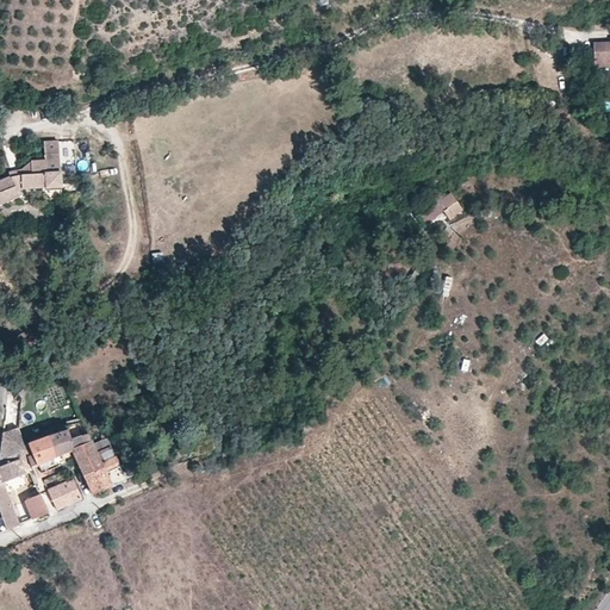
[(609,42),(595,43),(596,72),(609,70),(609,42)]
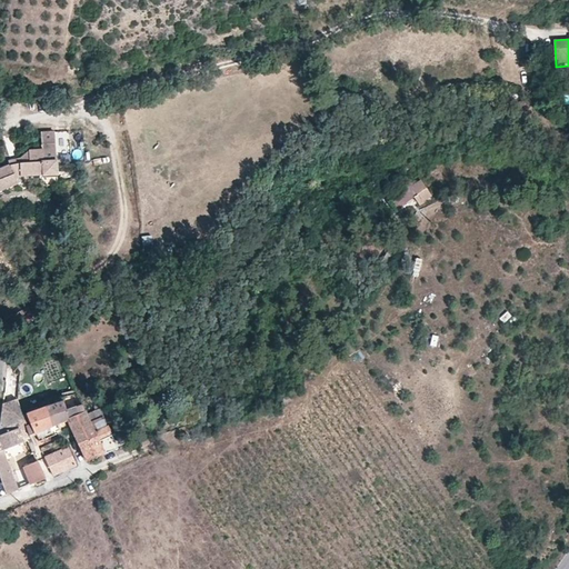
[(39,149),(36,149),(46,177),(53,177),(53,132),(39,132),(39,149)]
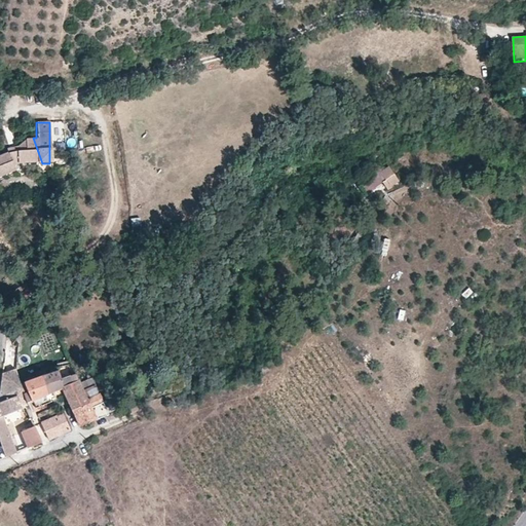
[(0,153),(0,173),(14,168),(12,162),(16,160),(37,161),(37,163),(42,163),(33,138),(25,138),(19,146),(7,148),(8,151),(0,153)]
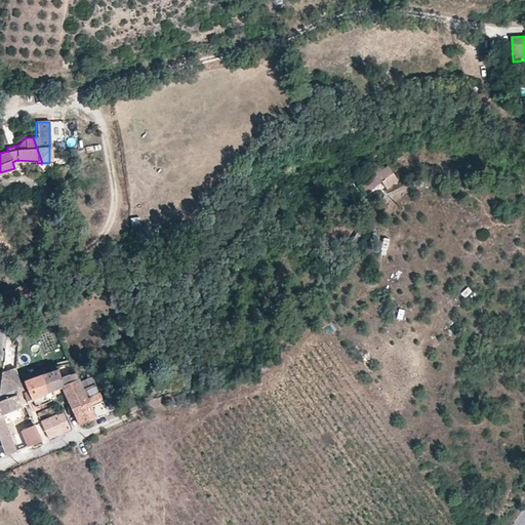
[(365,195),(381,184),(387,190),(398,183),(388,167),(382,170),(379,166),(371,171),(374,176),(359,187),(365,195)]
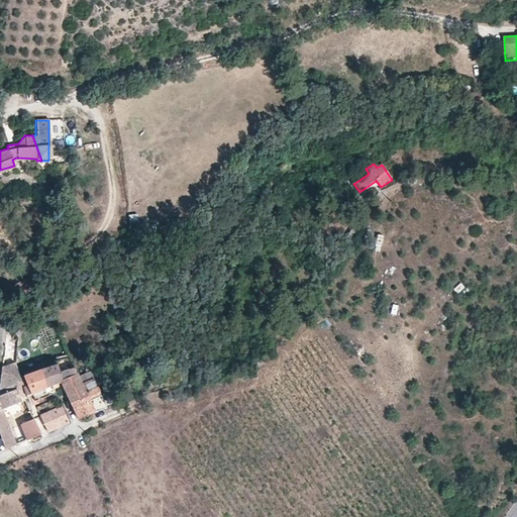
[(379,254),(384,239),(378,237),(374,252),(379,254)]
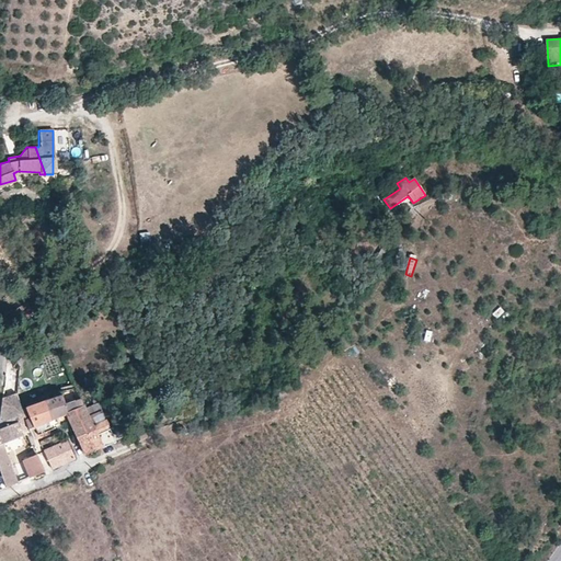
[(110,309),(126,307),(121,298),(107,300),(110,309)]
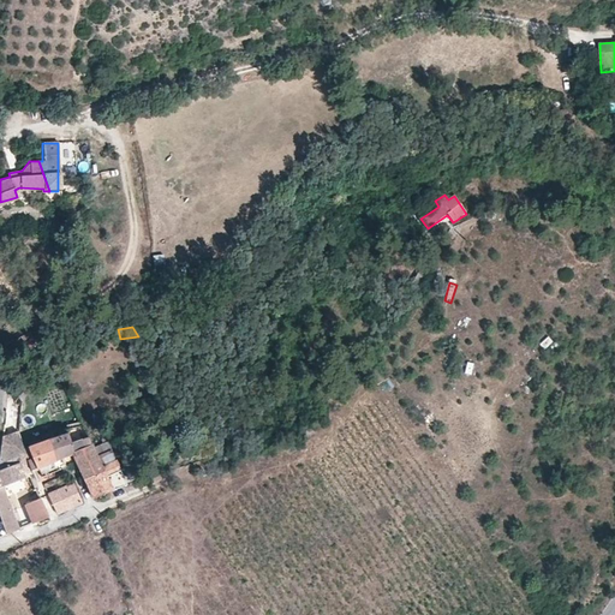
[(24,389),(12,400),(16,404),(29,393),(24,389)]
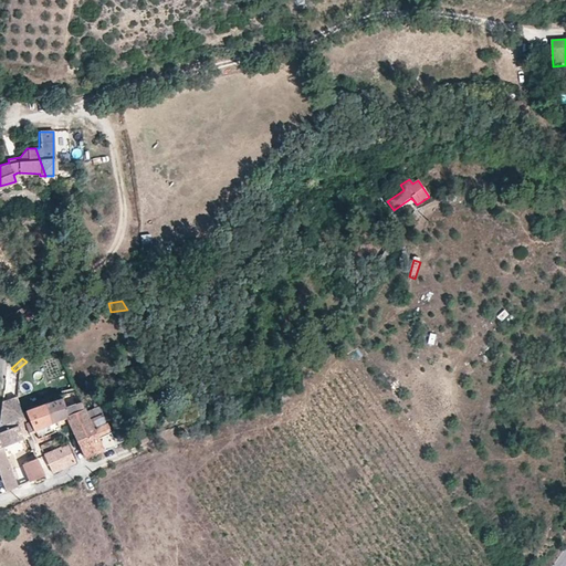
[(66,410),(61,397),(60,395),(53,397),(54,400),(50,402),(48,398),(45,399),(45,402),(43,404),(51,423),(56,421),(62,419),(66,417),(75,413),(73,407),(66,410)]
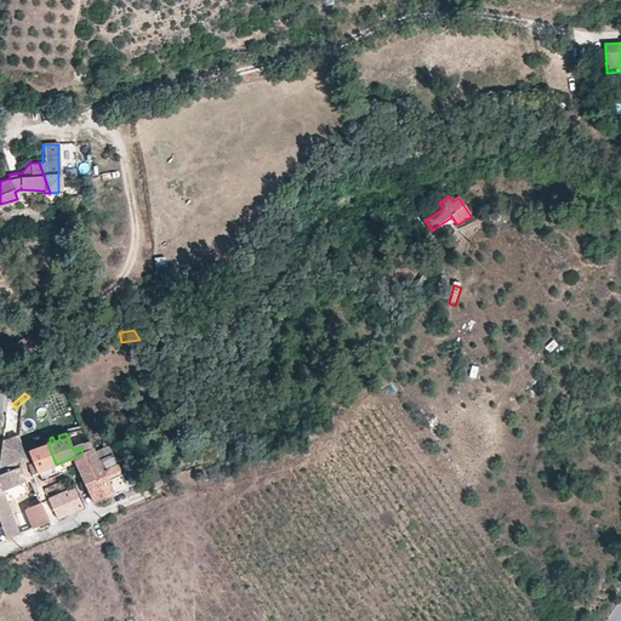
[(4,442),(0,459),(0,493),(4,491),(9,503),(15,501),(10,489),(30,480),(32,480),(32,477),(26,453),(21,436),(4,442)]
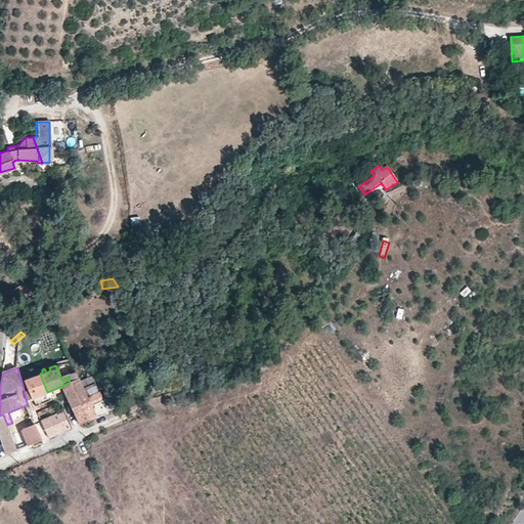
[(47,392),(40,374),(33,377),(31,374),(24,377),(26,381),(22,382),(27,402),(45,394),(48,401),(56,398),(52,390),(47,392)]
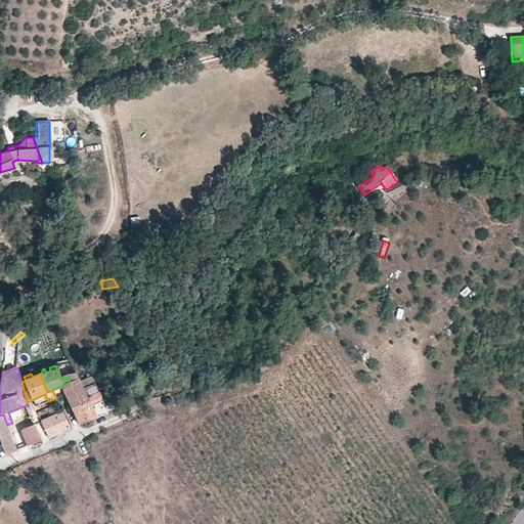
[(76,374),(68,377),(70,383),(79,380),(76,374)]
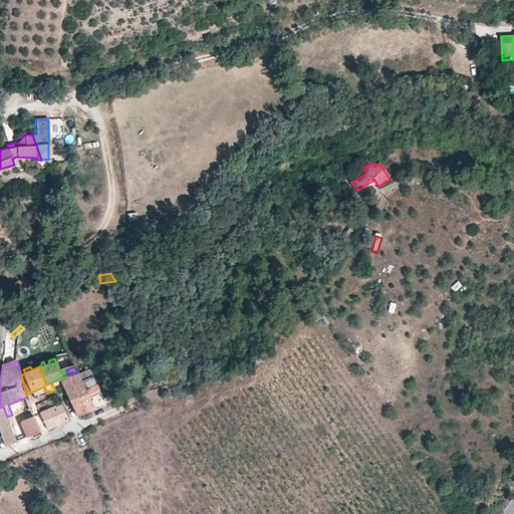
[(92,371),(88,372),(78,375),(81,382),(94,377),(92,371)]
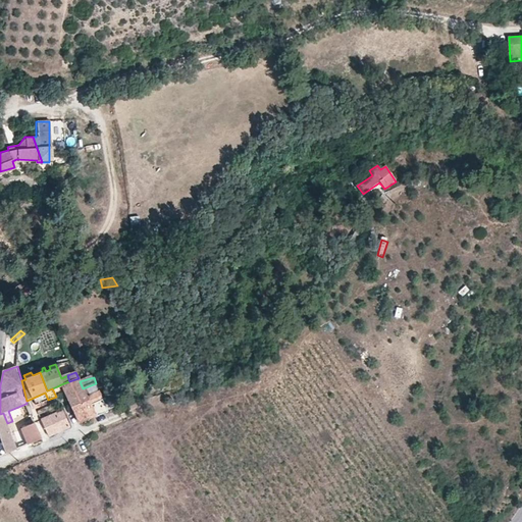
[(98,417),(109,414),(96,383),(83,388),(80,381),(79,378),(69,381),(61,384),(80,423),(98,417)]
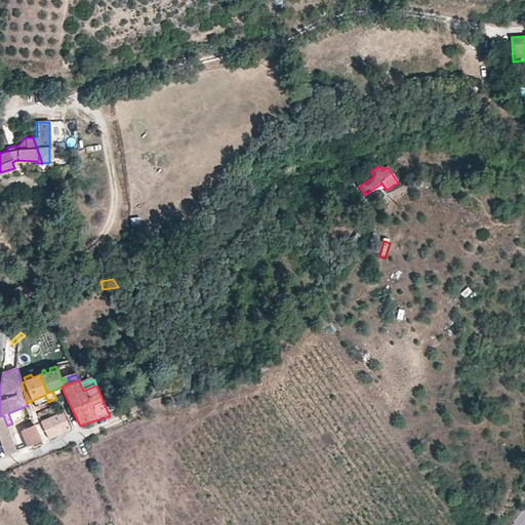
[(63,413),(41,422),(48,438),(50,437),(67,430),(70,429),(63,413)]
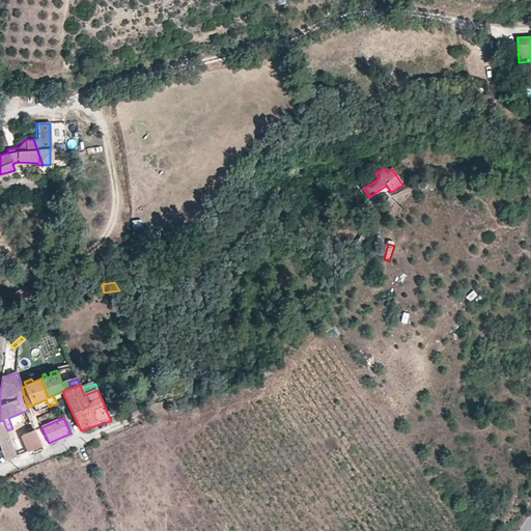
[(0,446),(5,462),(10,458),(17,456),(7,430),(3,420),(0,421),(0,446)]
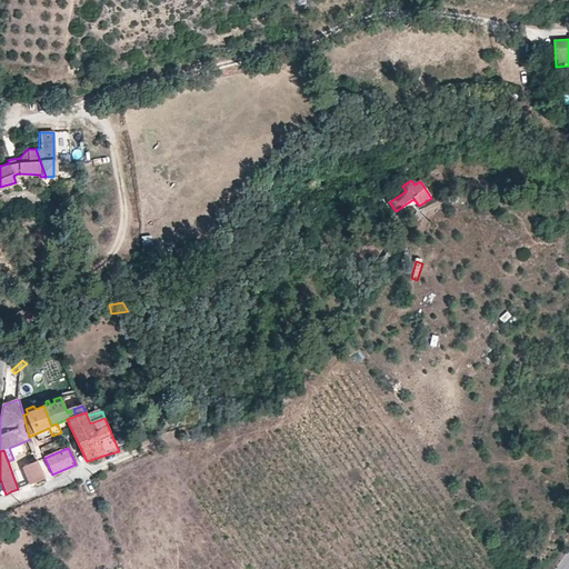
[(26,466),(37,461),(32,452),(21,457),(26,466)]
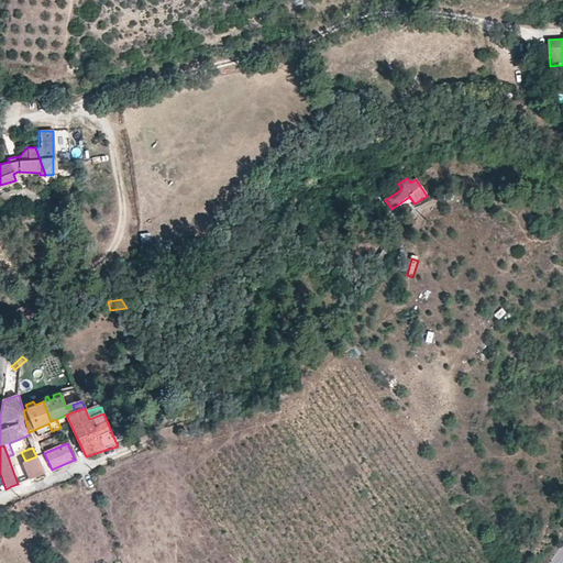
[(35,476),(43,473),(36,456),(25,461),(22,462),(29,479),(35,476)]
